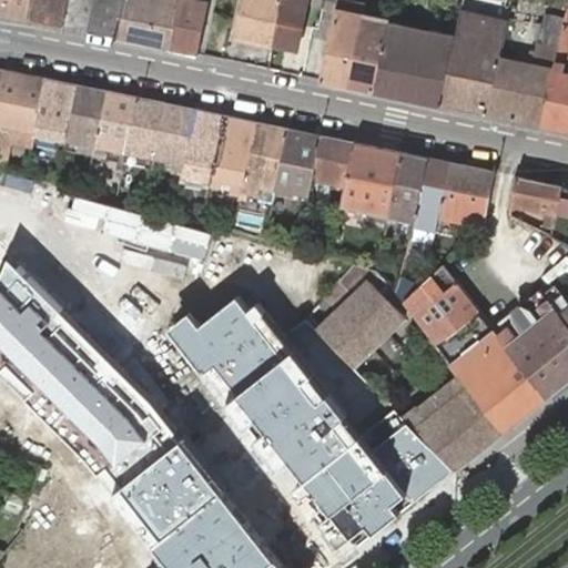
[(0,0),(0,11),(27,18),(61,26),(67,0),(0,0)]
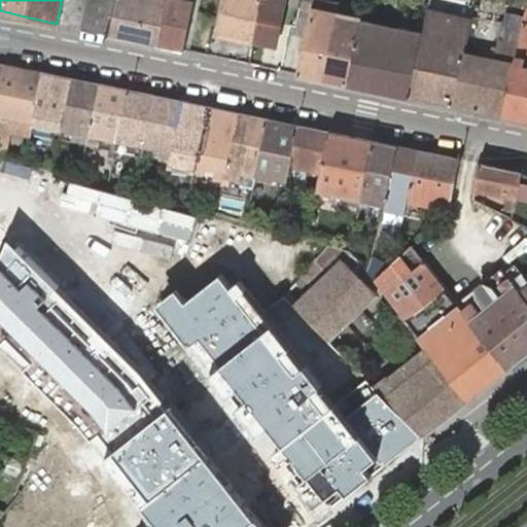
[(88,0),(82,28),(110,34),(117,0),(88,0)]
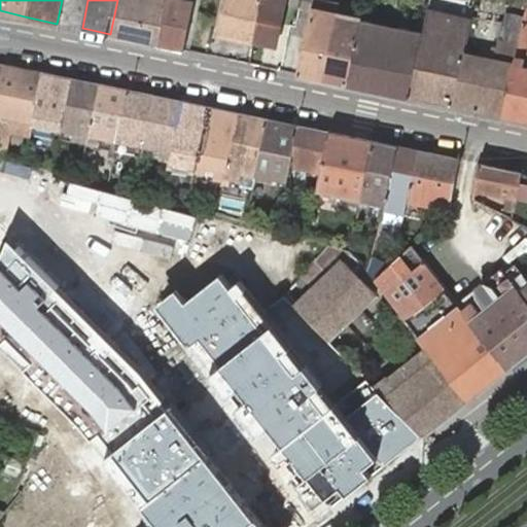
[(159,44),(167,0),(117,0),(110,34),(159,44)]
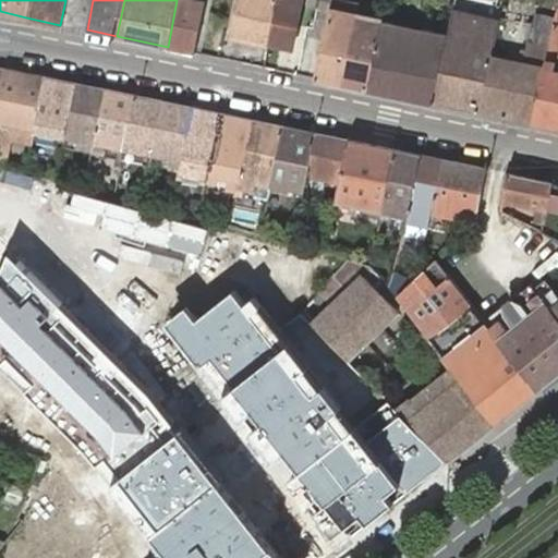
[(177,0),(168,47),(194,52),(205,0),(177,0)]
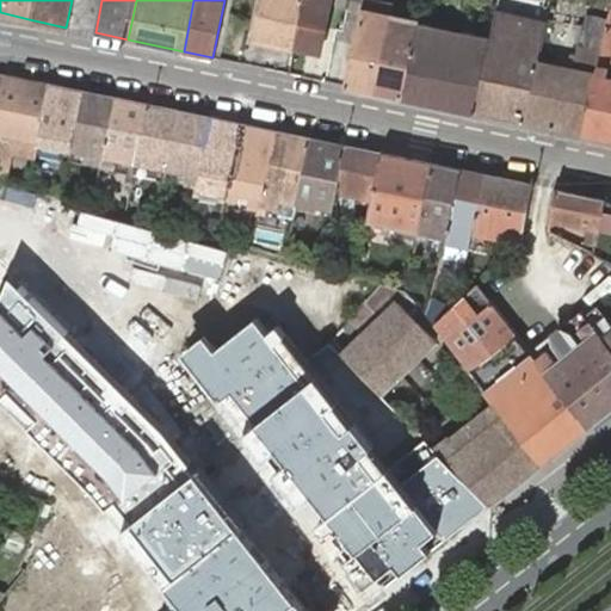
[(261,0),(253,37),(295,47),(304,0),(261,0)]
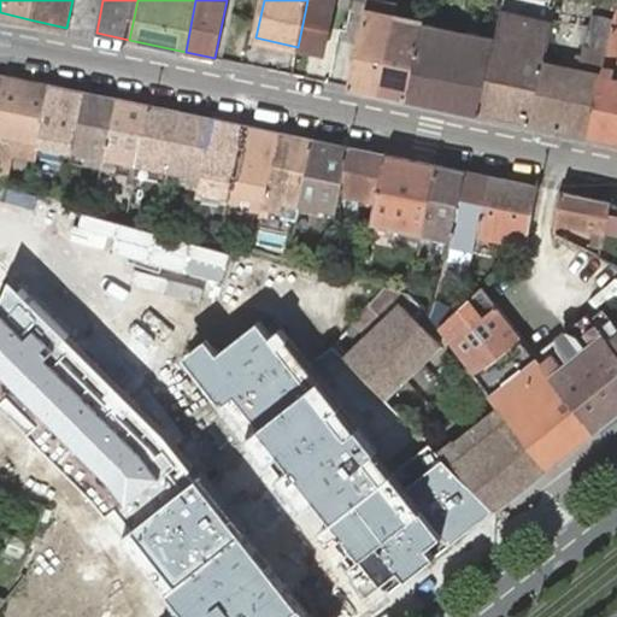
[(335,0),(307,0),(298,47),(323,52),(334,4),(335,4),(335,0)]
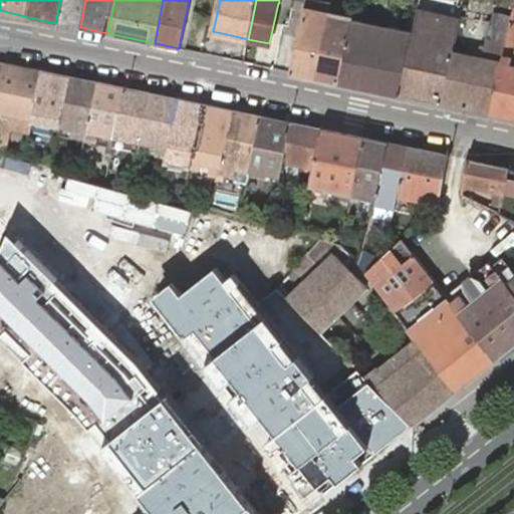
[(338,81),(351,18),(330,14),(326,13),(305,8),(291,71),(338,81)]
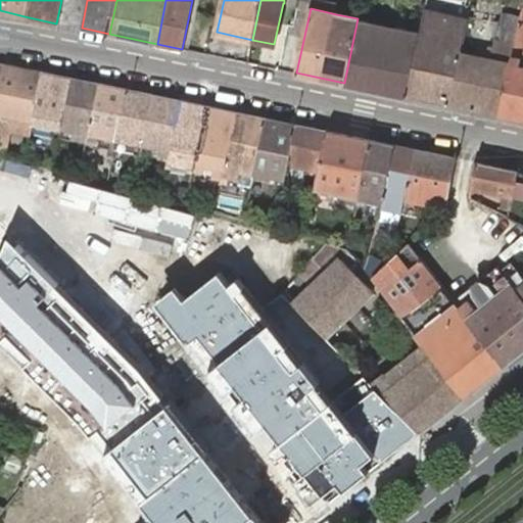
[(459,53),(448,104),(500,115),(511,63),(514,45),(518,25),(519,21),(520,18),(503,14),(501,22),(486,19),(481,41),(479,41),(478,44),(477,57),(459,53)]
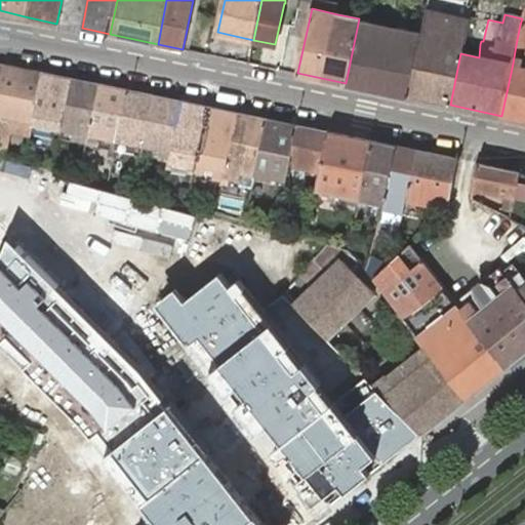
[(370,21),(359,18),(346,83),(406,95),(418,35),(419,31),(407,29),(409,18),(399,16),(397,26),(394,42),(367,36),(370,21)]
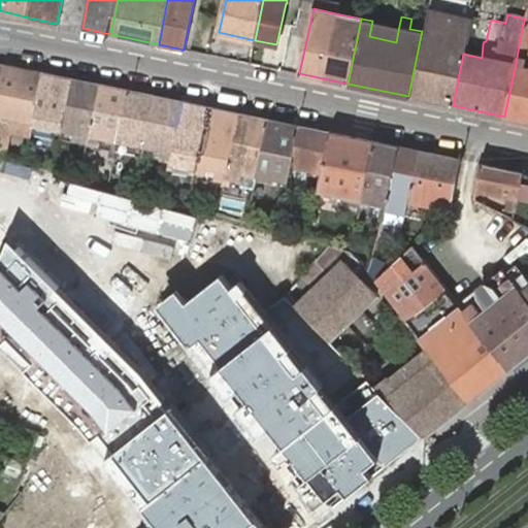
[(399,26),(372,21),(369,36),(396,42),(399,26)]
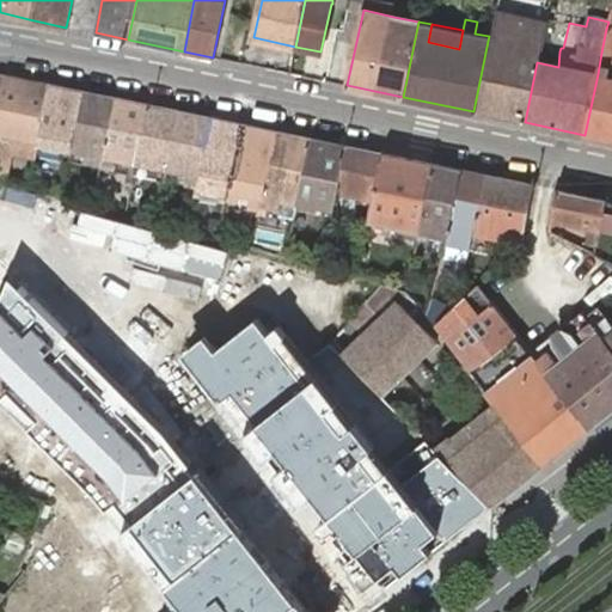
[(611,25),(607,25),(606,29),(601,53),(598,74),(585,135),(611,140),(611,77),(606,75),(607,68),(611,68),(611,62),(611,25)]
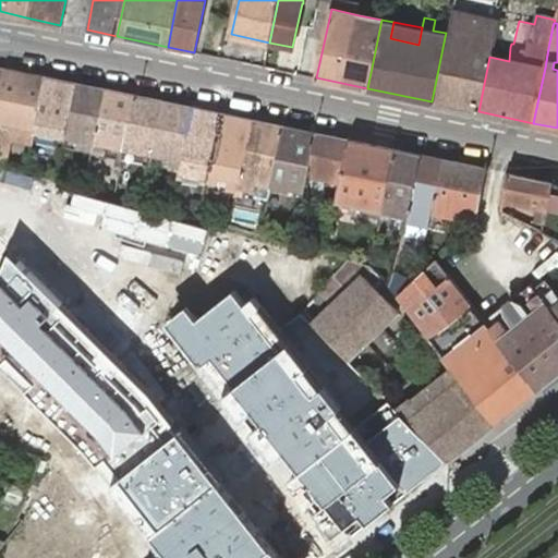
[(489,57),(490,50),(480,48),(482,34),(457,28),(455,39),(445,37),(432,101),(478,111),(489,57)]
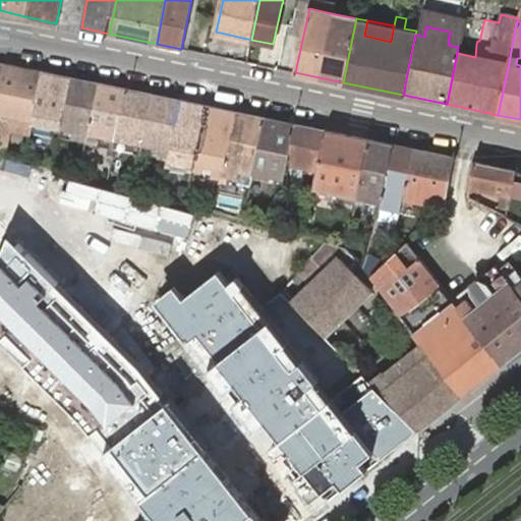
[(458,47),(462,29),(452,26),(450,32),(448,45),(458,47)]
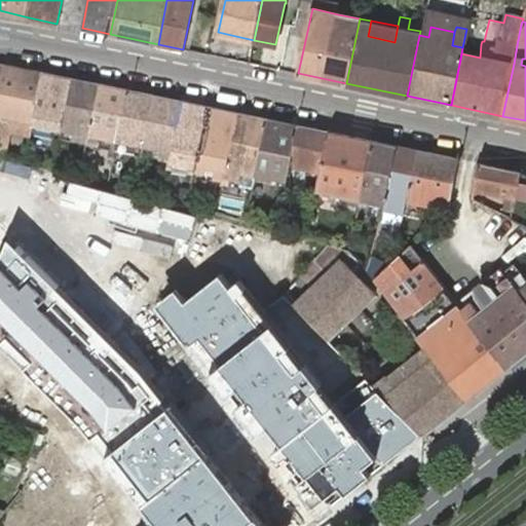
[(44,73),(5,65),(0,87),(0,154),(3,155),(8,128),(31,134),(32,128),(34,119),(44,73)]
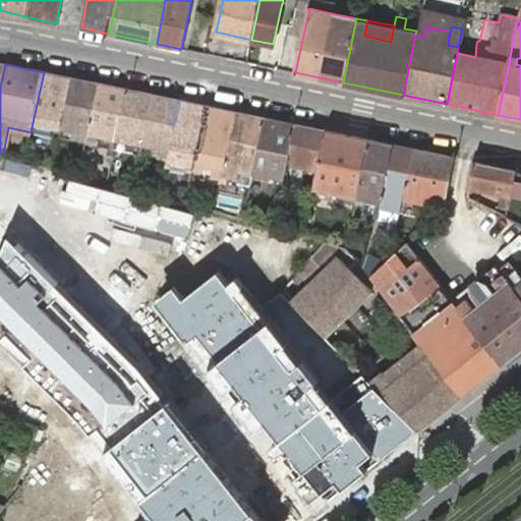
[(70,77),(44,72),(34,118),(32,127),(41,129),(42,124),(43,120),(52,122),(56,123),(54,133),(59,134),(61,124),(70,77)]
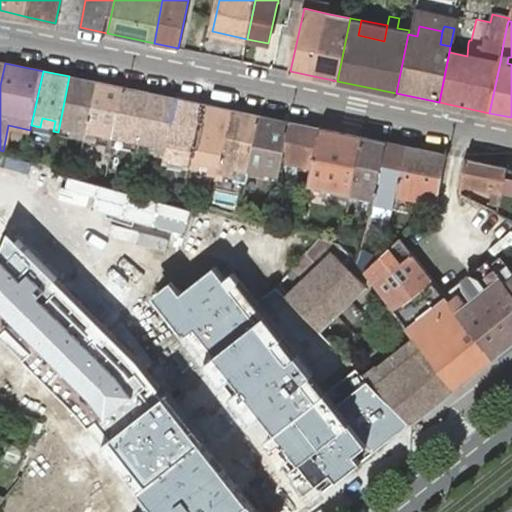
[(69,76),(60,122),(87,127),(97,82),(69,76)]
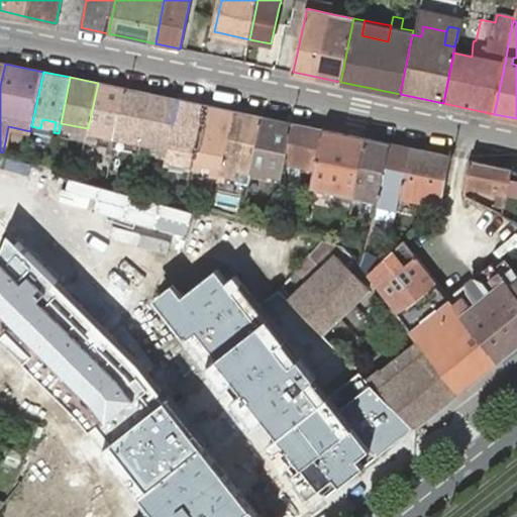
[(88,128),(97,130),(105,132),(109,133),(107,143),(113,144),(115,134),(124,88),(98,83),(88,128)]
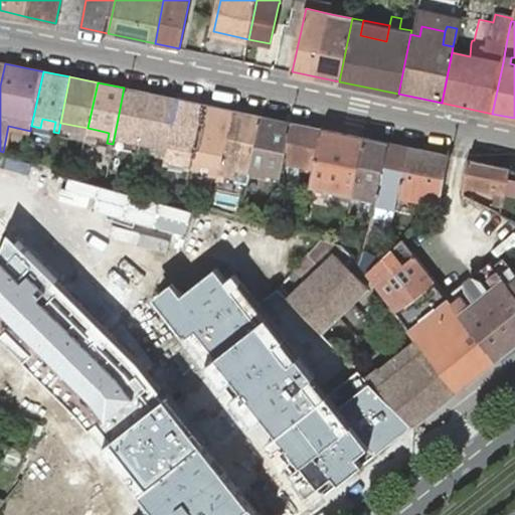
[(113,144),(112,146),(140,151),(140,149),(142,140),(151,94),(124,88),(115,134),(113,144)]
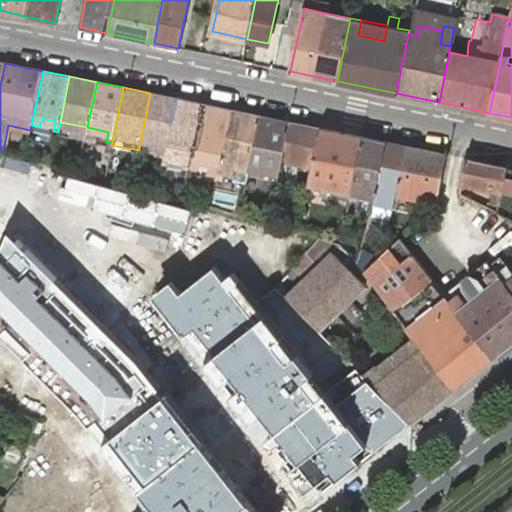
[(177,99),(150,93),(141,139),(149,140),(161,143),(168,144),(177,99)]
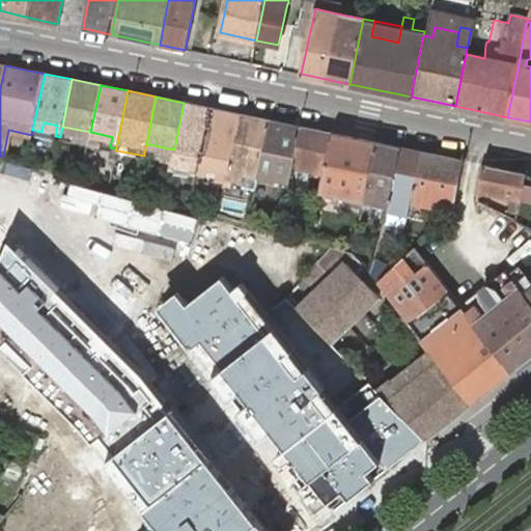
[(172,161),(171,162),(199,167),(199,164),(212,108),(184,103),(174,149),(172,161)]
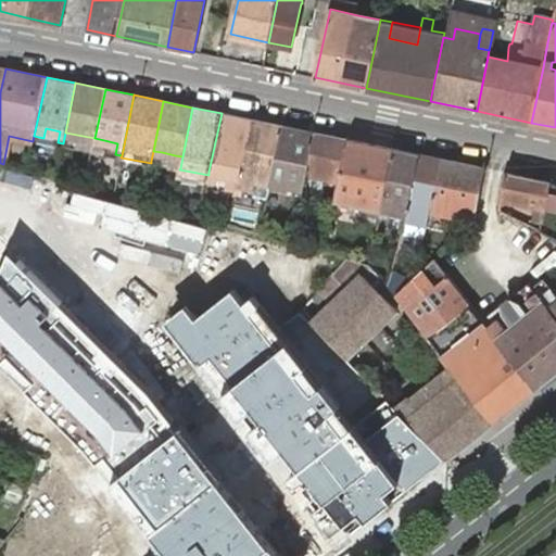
[(209,172),(217,174),(231,177),(229,189),(237,190),(251,119),(222,113),(209,172)]
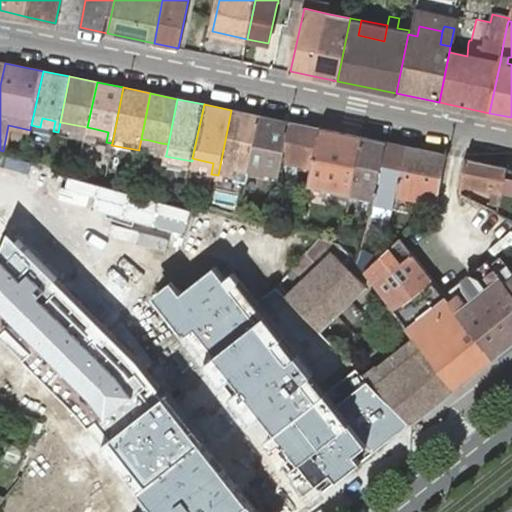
[(218,175),(217,178),(222,180),(223,175),(234,177),(236,167),(249,170),(260,116),(231,110),(218,175)]
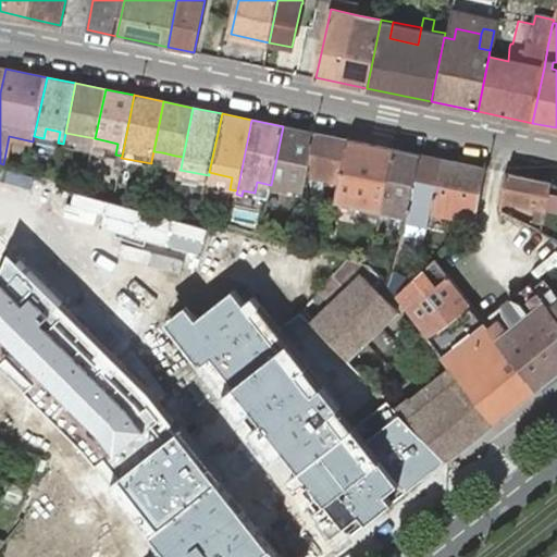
[(283,126),(271,185),(297,190),(296,197),(301,198),(304,192),(308,171),(316,133),(283,126)]
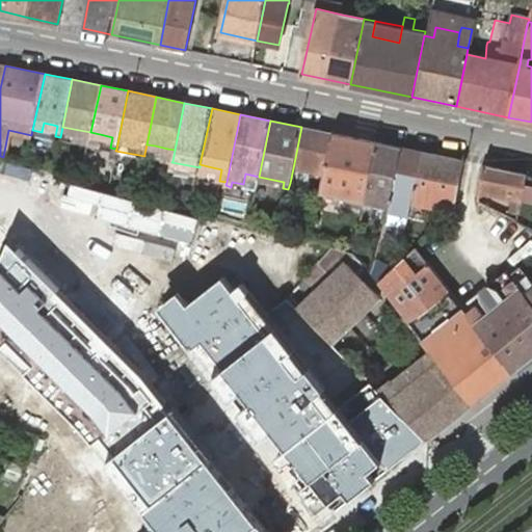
[(301,127),(294,163),(327,170),(335,134),(301,127)]
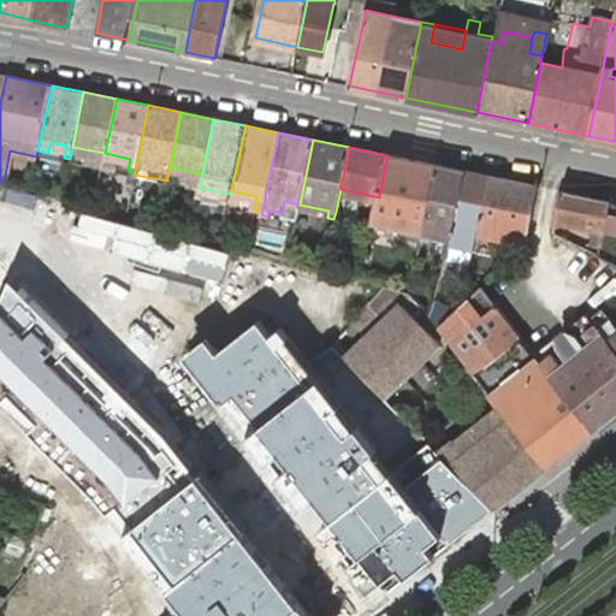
[(105,153),(102,164),(113,166),(114,160),(116,155),(105,153)]
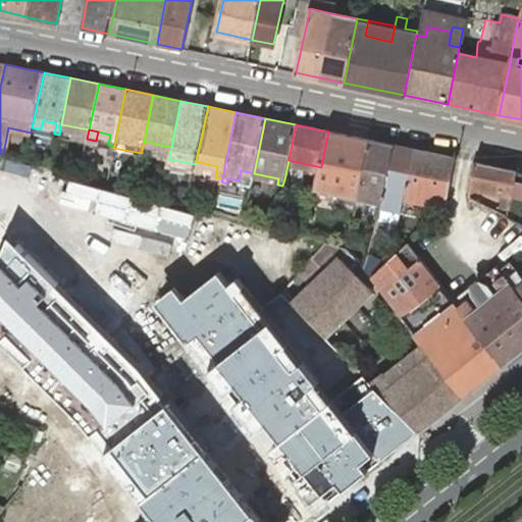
[(321,167),(316,188),(334,191),(340,193),(358,197),(370,140),(328,132),(321,167)]
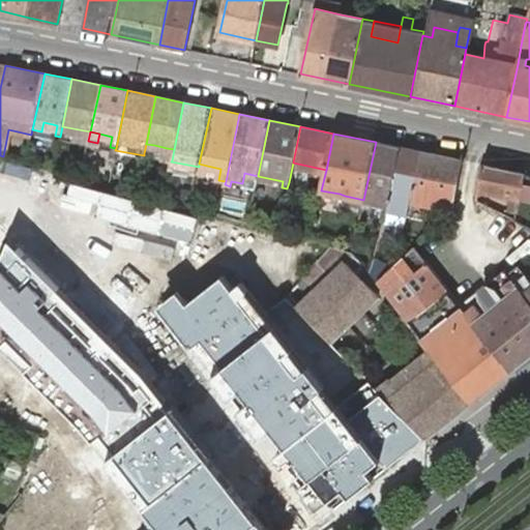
[(376,142),(363,200),(362,205),(370,206),(371,201),(388,205),(388,200),(400,147),(376,142)]
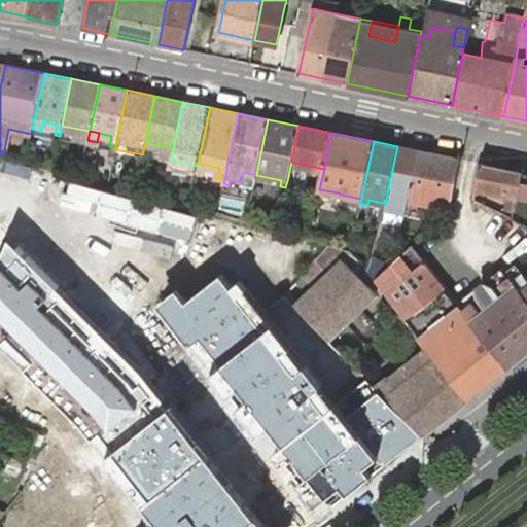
[(145,143),(143,152),(152,154),(153,144),(145,143)]
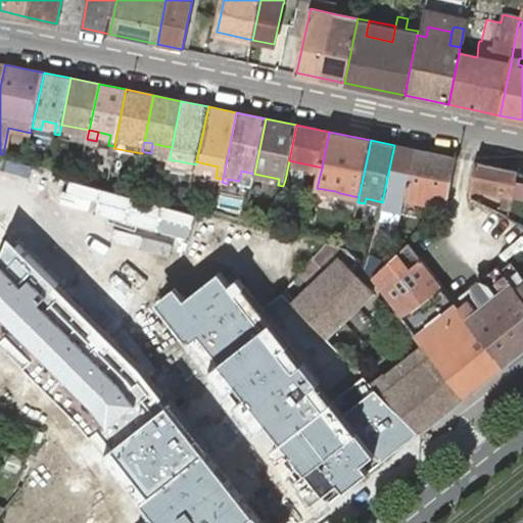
[(415,149),(394,145),(383,197),(383,202),(381,207),(401,212),(403,202),(403,201),(415,149)]
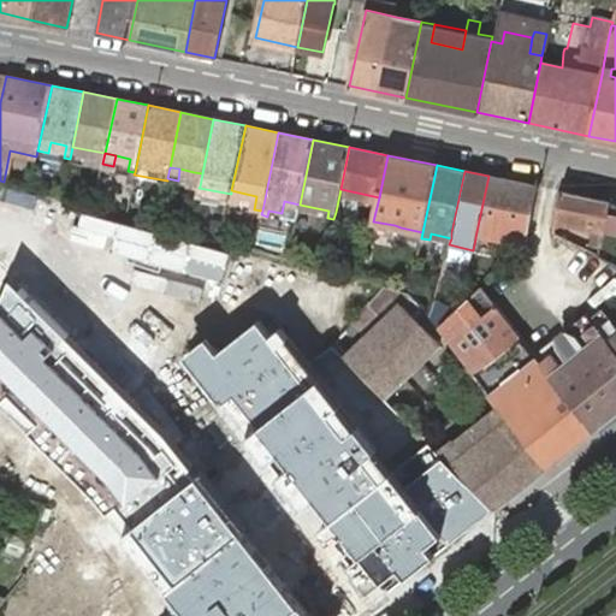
[(191,185),(200,187),(202,173),(194,172),(191,185)]
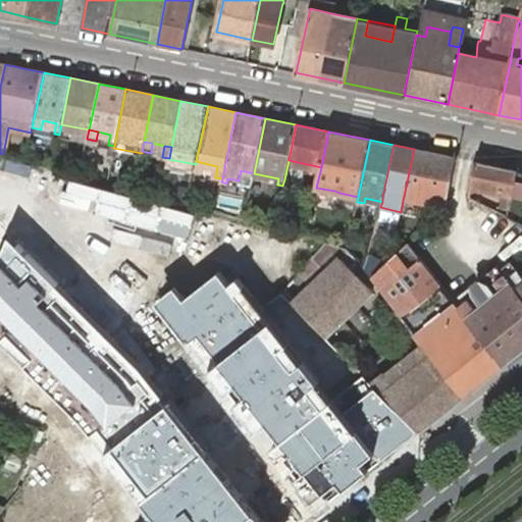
[(455,158),(414,149),(403,201),(421,205),(427,206),(445,210),(455,158)]
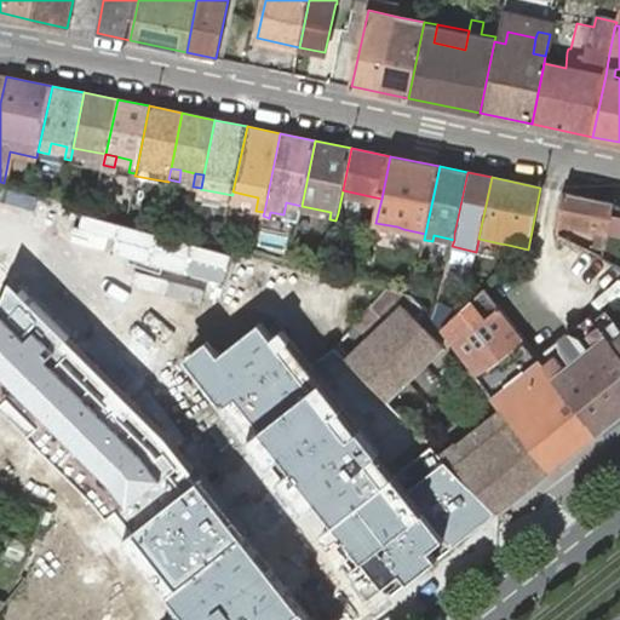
[(233,195),(230,204),(240,205),(242,194),(233,191),(233,195)]
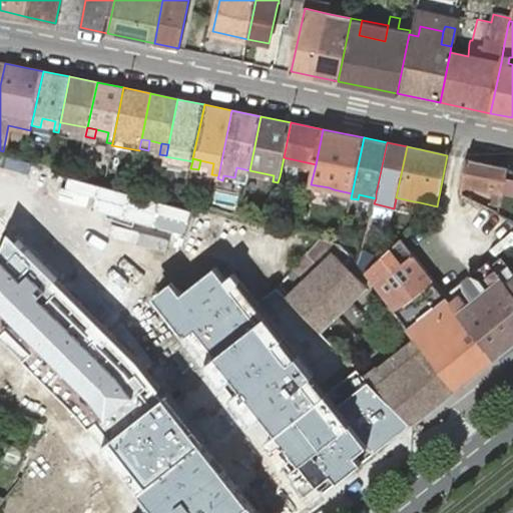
[(508,167),(467,159),(462,181),(494,188),(491,204),(500,205),(503,190),(508,167)]
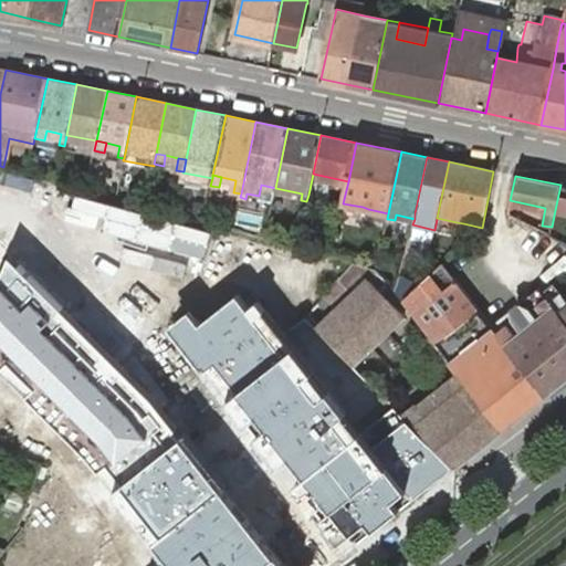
[(565,186),(561,185),(555,210),(552,227),(551,234),(557,238),(565,241),(565,186)]
